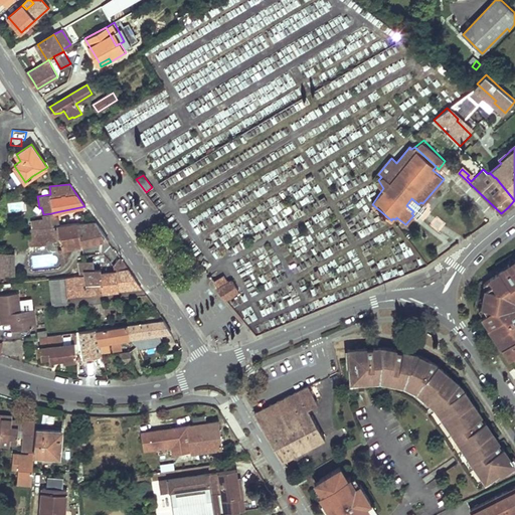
[(416,217),(425,206),(422,203),(420,202),(418,204),(411,198),(406,205),(413,211),(411,213),(413,215),(416,217)]
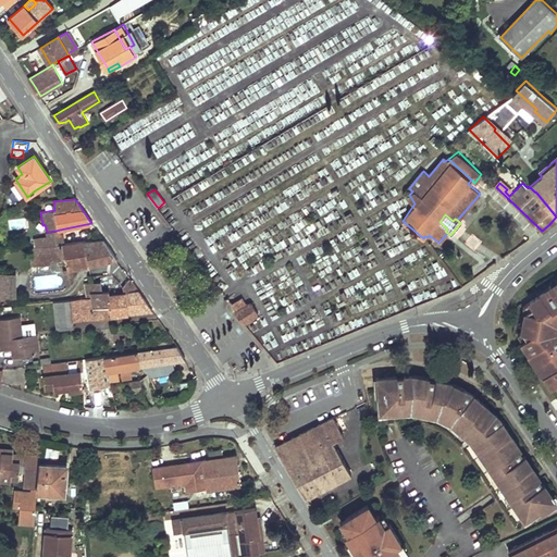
[(63,244),(60,230),(56,231),(47,232),(48,237),(56,236),(58,244),(63,244)]
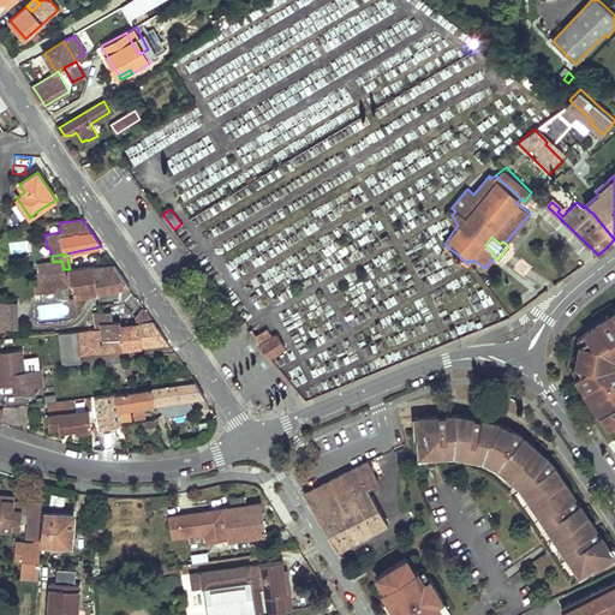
[(42,264),(43,272),(46,272),(49,272),(64,269),(61,261),(53,262),(42,264)]
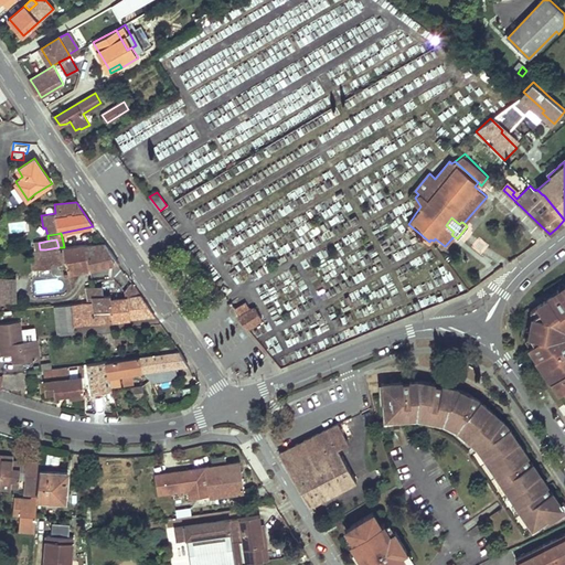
[(113,255),(104,242),(85,244),(89,268),(118,263),(113,255)]
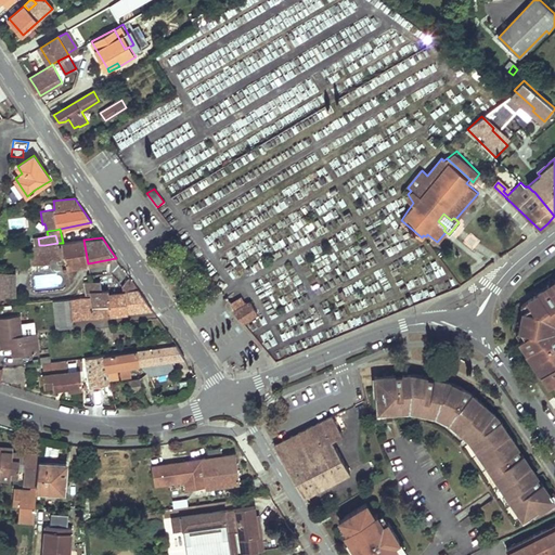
[(57,243),(44,245),(48,259),(65,257),(67,268),(88,263),(84,240),(63,243),(57,243)]
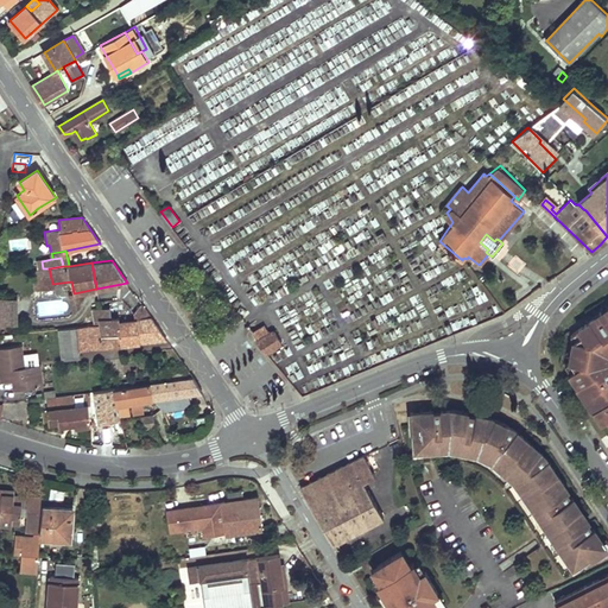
[(0,325),(18,327),(19,299),(0,298),(0,325)]
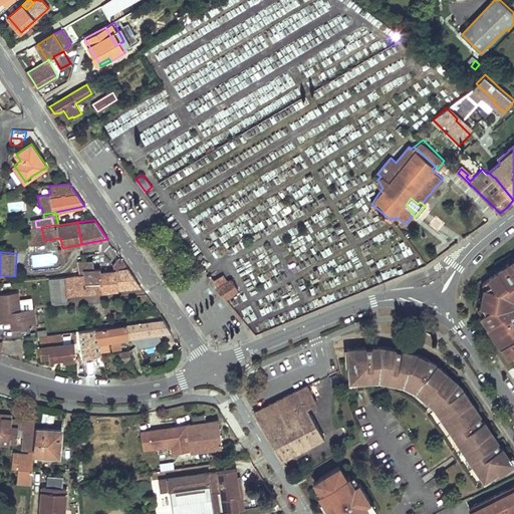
[(113,264),(114,270),(127,268),(120,256),(113,264)]
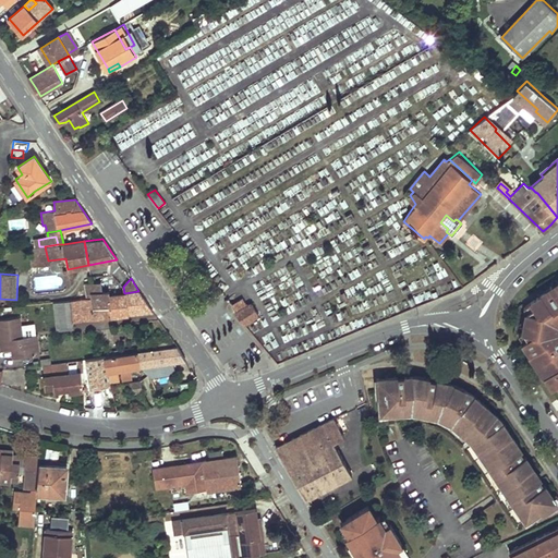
[(557,385),(557,337),(557,338),(555,334),(557,320),(557,318),(557,280),(557,281),(557,286),(549,292),(546,290),(521,306),(524,312),(521,330),(516,334),(532,358),(536,356),(542,365),(541,370),(552,386),(556,383),(557,385)]
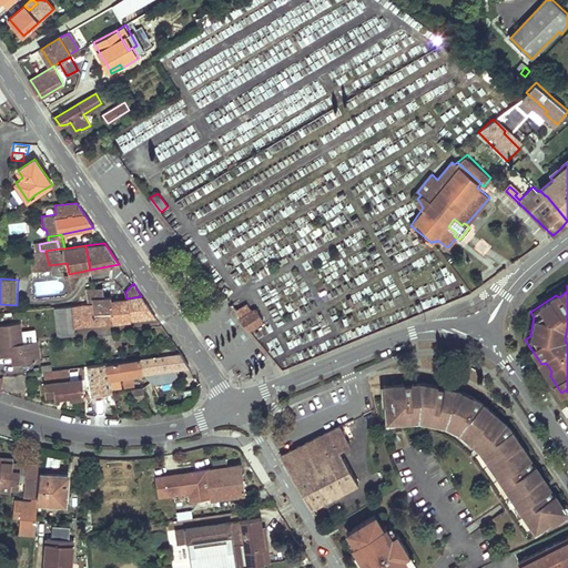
[(567,291),(567,286),(556,295),(559,297),(567,291)]
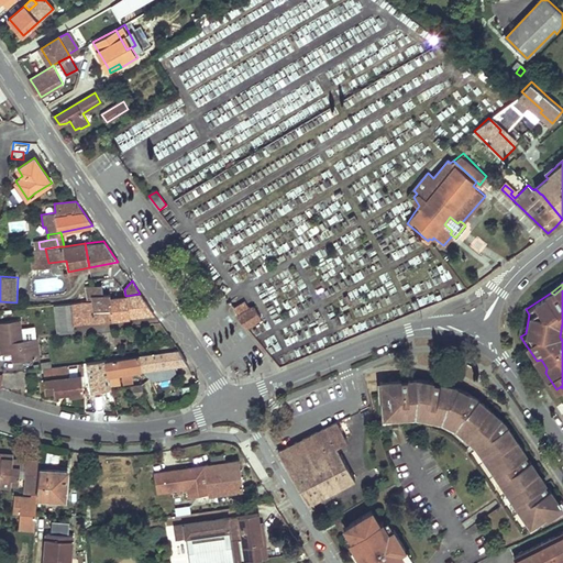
[(85,286),(87,301),(92,300),(94,309),(110,307),(109,298),(109,294),(102,295),(96,295),(94,285),(85,286)]
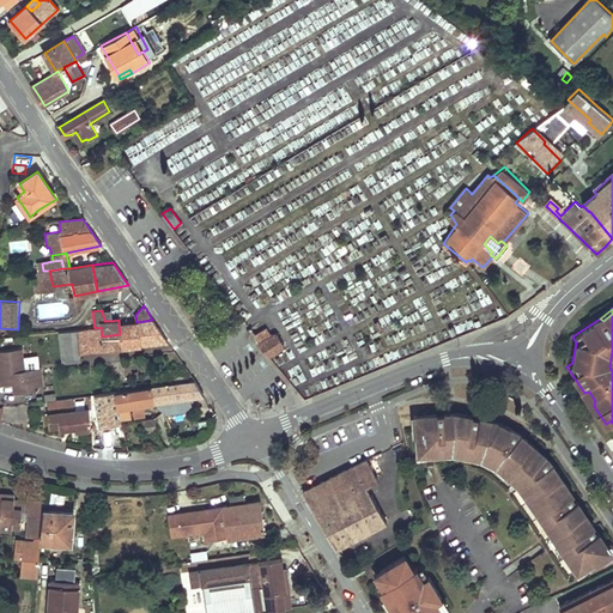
[(95,328),(76,329),(60,332),(64,363),(79,362),(78,350),(78,344),(90,343),(91,349),(121,346),(122,347),(141,346),(140,344),(167,341),(152,320),(137,322),(119,325),(120,334),(102,337),(101,327),(95,328)]
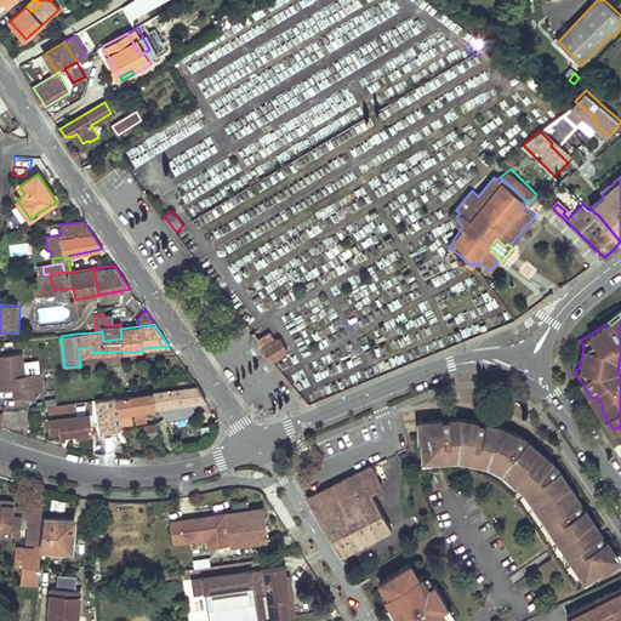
[(258,339),(265,346),(262,347),(272,359),(289,349),(280,336),(275,340),(271,331),(258,339)]
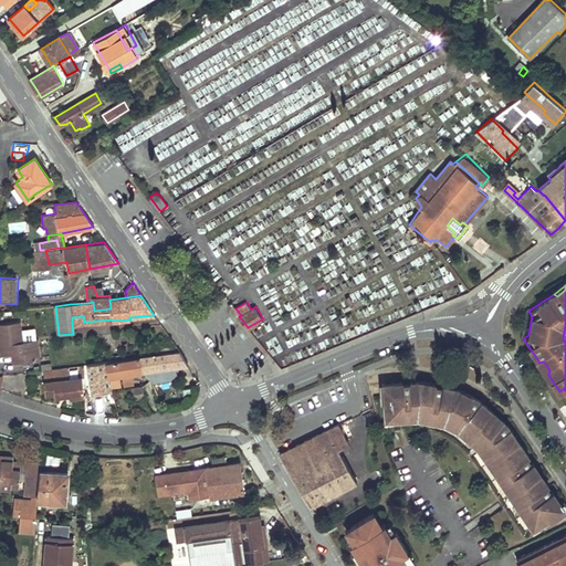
[(20,322),(0,323),(0,339),(1,346),(11,345),(12,354),(13,363),(39,359),(37,339),(22,342),(20,322)]
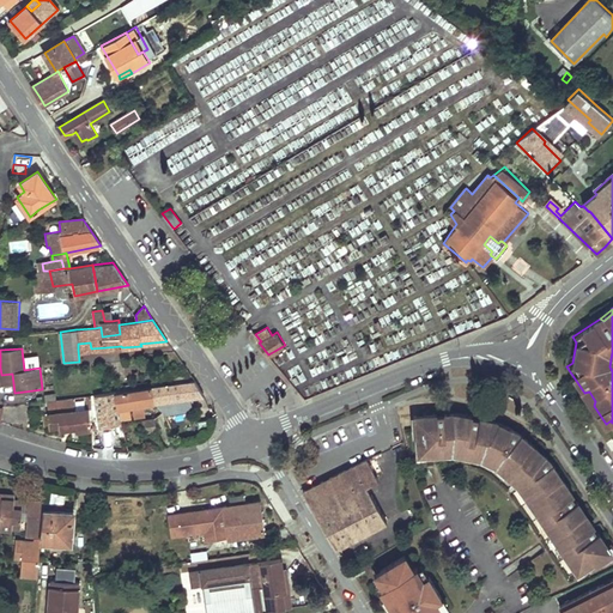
[(12,374),(1,375),(2,386),(13,383),(12,374)]
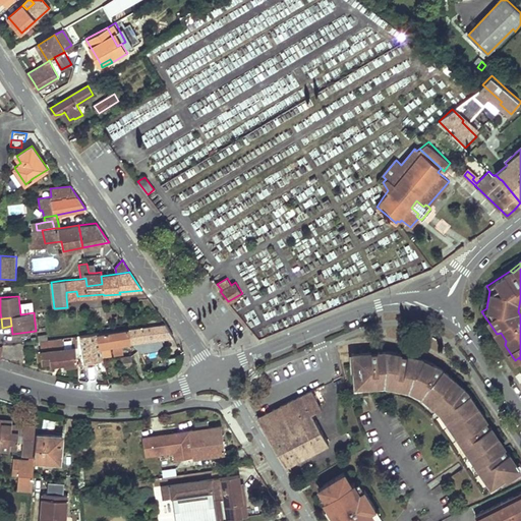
[(157,324),(148,325),(128,328),(130,341),(141,351),(141,352),(163,349),(161,337),(172,335),(165,323),(157,324)]
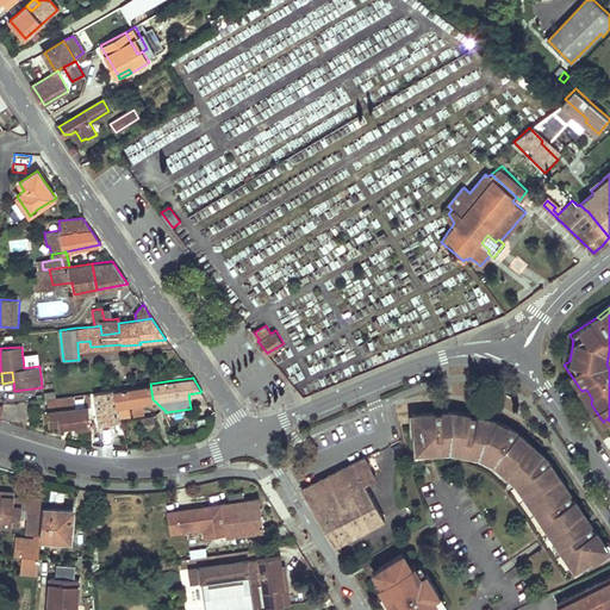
[(150,384),(116,390),(118,405),(153,399),(150,384)]
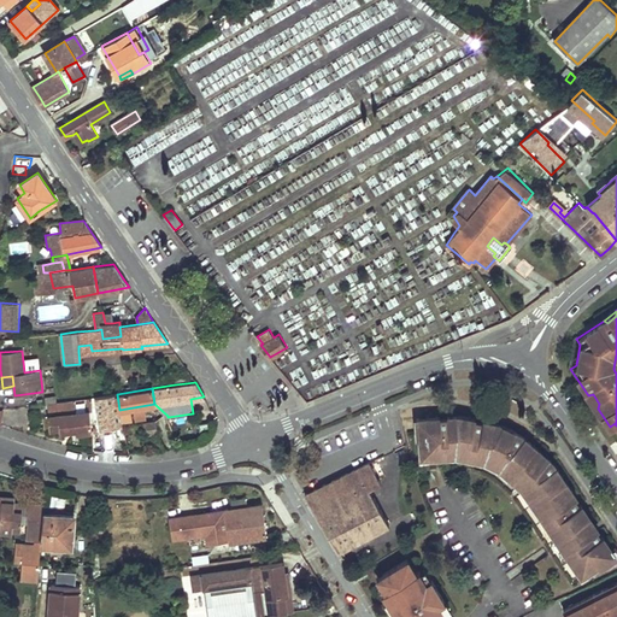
[(119,410),(117,394),(95,398),(101,430),(122,427),(119,410)]
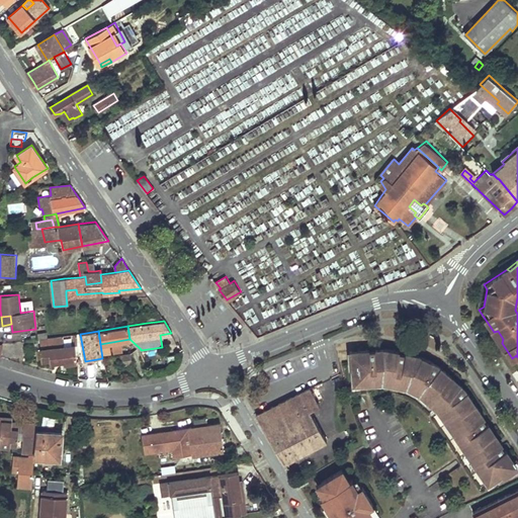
[(494,332),(502,343),(503,339),(498,331),(494,332)]
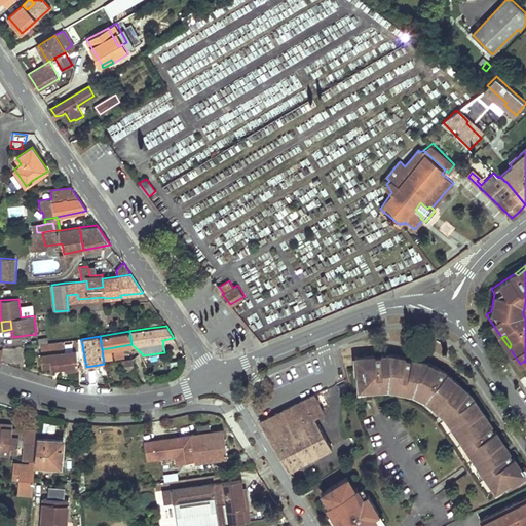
[(48,343),(41,344),(41,353),(63,351),(62,342),(48,343)]
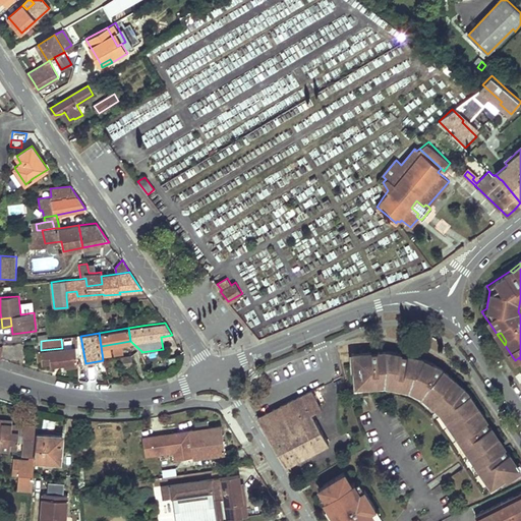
[(64,365),(77,364),(75,346),(73,347),(62,348),(41,350),(42,361),(50,360),(51,363),(64,362),(64,365)]
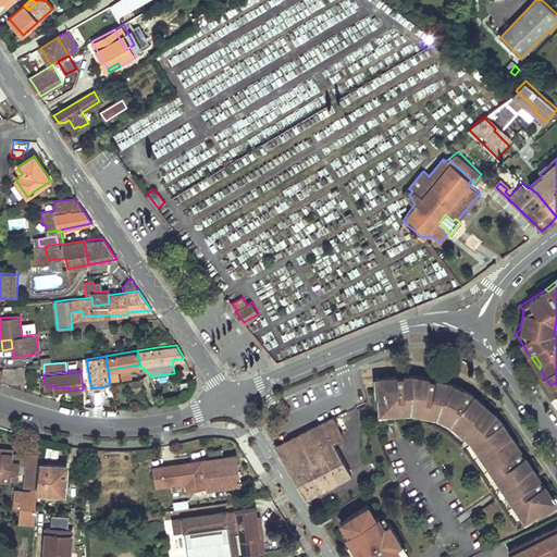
[(519,459),(516,454),(518,453),(515,447),(508,438),(498,424),(493,418),(491,416),(472,399),(460,391),(452,385),(438,382),(438,384),(431,383),(432,380),(428,379),(416,375),(407,376),(407,379),(399,379),(399,376),(394,376),(376,378),(378,399),(382,399),(382,408),(390,408),(390,412),(403,412),(403,409),(412,409),(412,407),(419,409),(418,410),(431,415),(431,413),(440,416),(447,420),(446,422),(453,425),(470,441),(468,443),(470,445),(472,443),(477,449),(475,449),(487,467),(489,466),(516,504),(512,506),(519,515),(524,511),(529,518),(540,510),(541,514),(555,504),(542,485),(540,486),(535,482),(539,480),(534,474),(521,458),(519,459)]
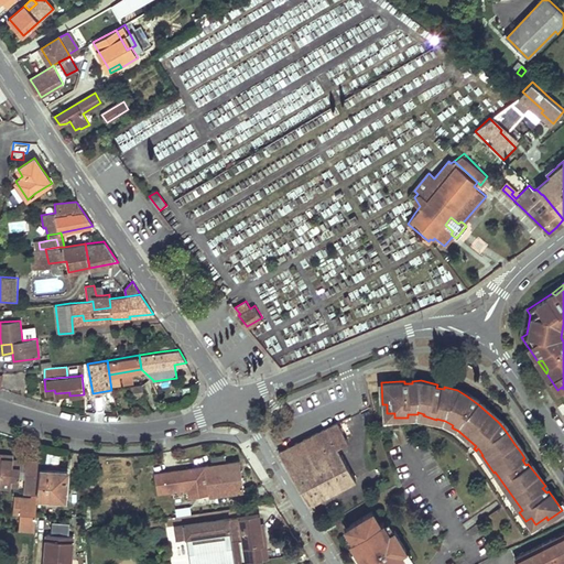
[(443,424),(445,421),(436,419),(436,420),(423,415),(424,414),(418,412),(418,414),(408,414),(408,418),(419,418),(443,424)]
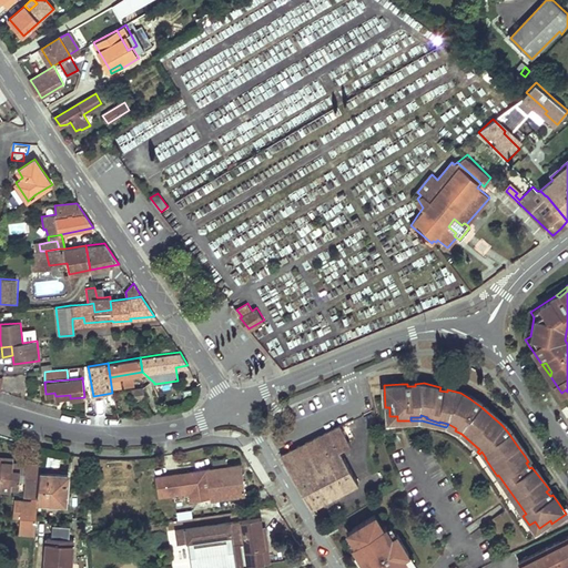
[(456,428),(448,424),(446,427),(459,436),(462,434),(455,430),(456,428)]
